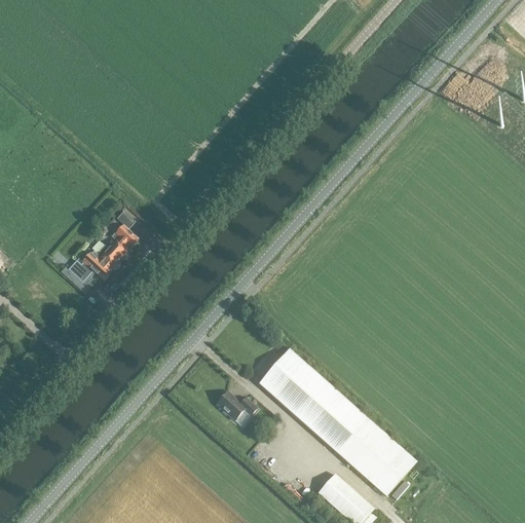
[(126,204),(124,209),(133,214),(135,210),(126,204)]
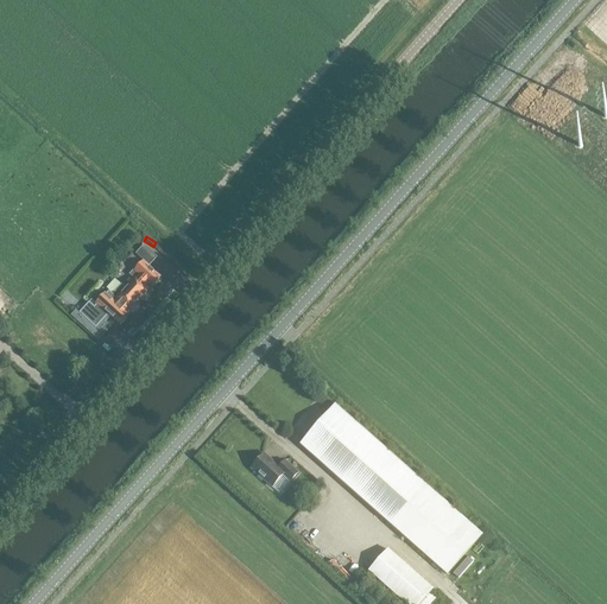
[(134,277),(126,286),(139,298),(149,287),(145,284),(150,285),(160,274),(147,264),(156,254),(143,242),(134,252),(141,259),(130,272),(134,277)]
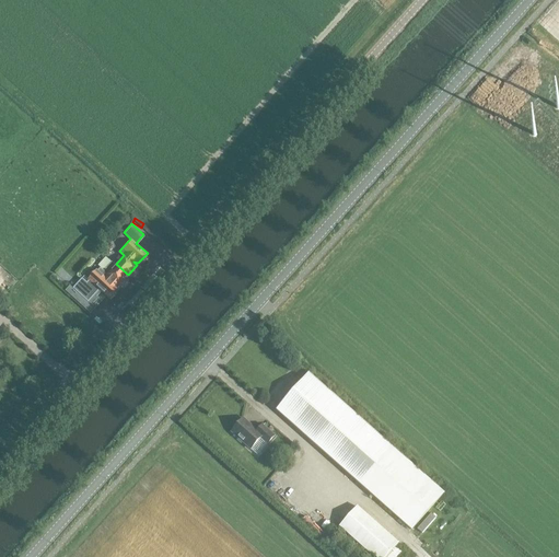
[(81,276),(72,286),(88,300),(100,286),(102,288),(101,289),(108,296),(128,275),(112,259),(103,269),(100,266),(97,269),(96,268),(88,277),(89,278),(86,280),(81,276)]
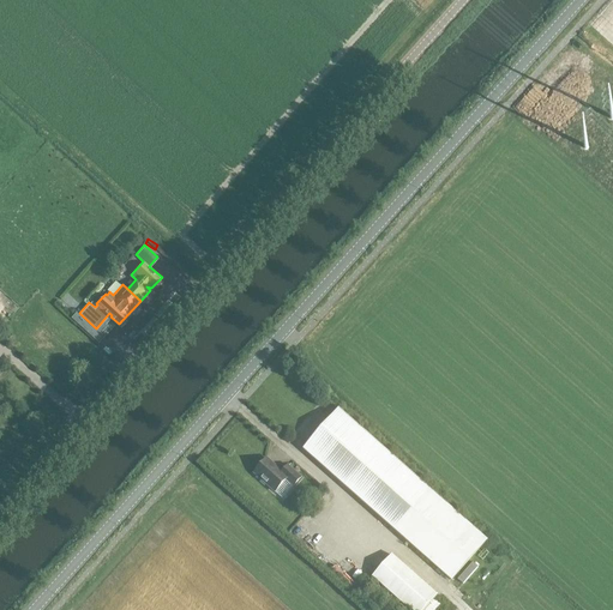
[(302,446),(450,577),(485,537),(337,406),(302,446)]
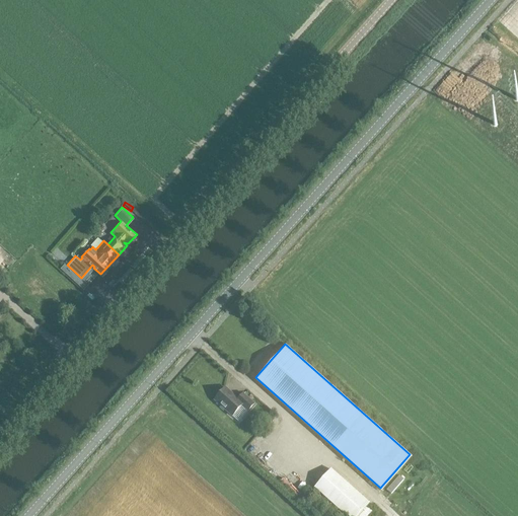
[(247,409),(253,401),(242,392),(238,397),(225,385),(214,397),(231,414),(241,402),(247,409)]
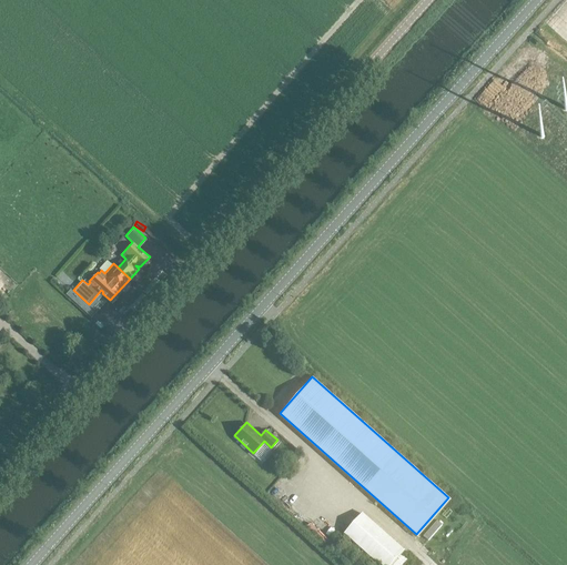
[(362,510),(343,531),(381,564),(386,564),(403,547),(362,510)]
